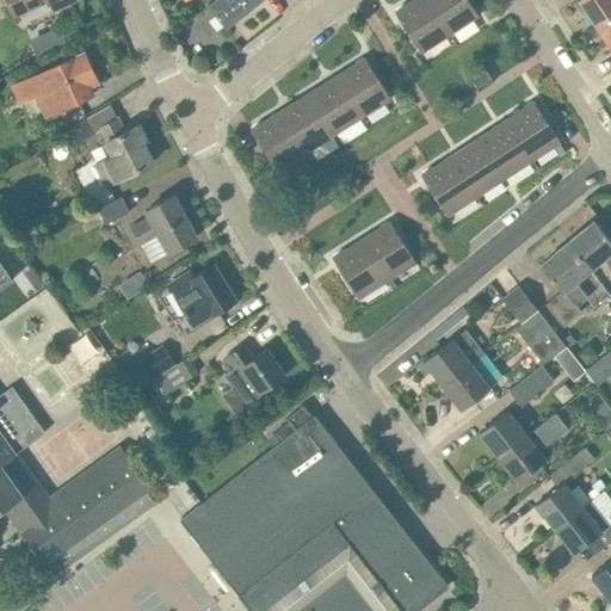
[(6,0),(13,16),(48,0),(51,7),(57,10),(67,6),(68,0),(6,0)]
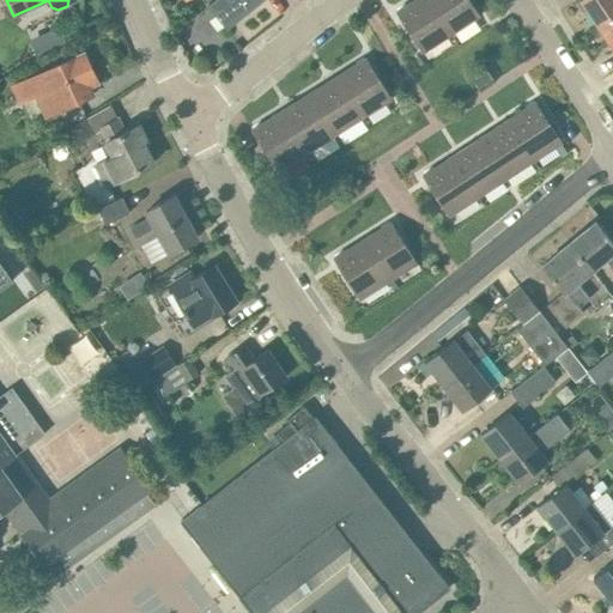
[(205,0),(228,28),(261,0),(205,0)]
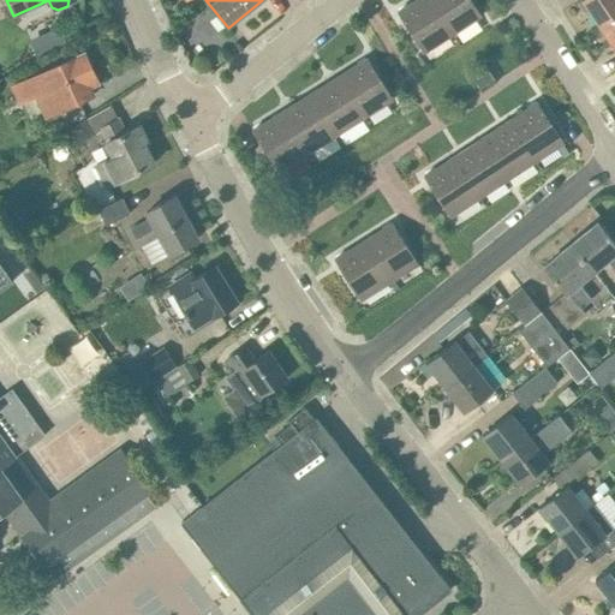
[(424,53),(453,34),(430,0),(416,0),(398,12),(411,33),(424,53)]
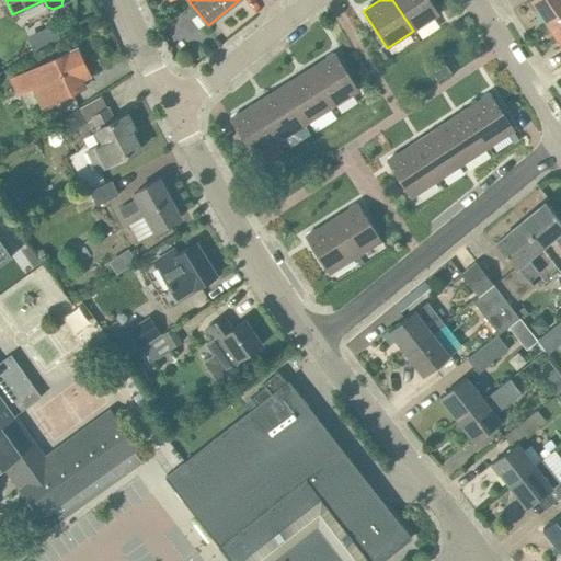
[(392,0),(413,31),(439,13),(431,0),(392,0)]
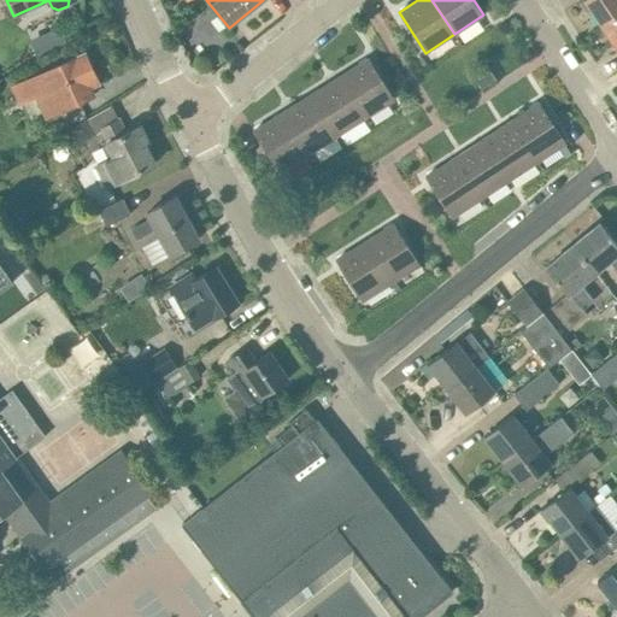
[(616,0),(585,0),(601,25),(616,15),(616,0)]
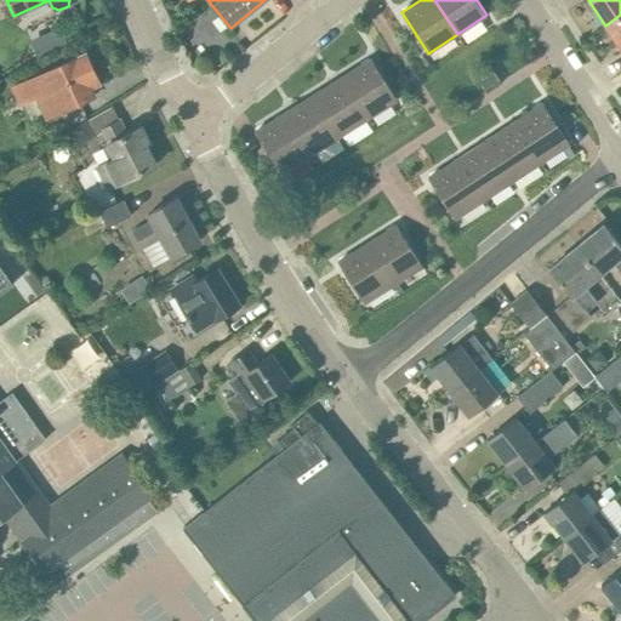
[(620,15),(605,26),(620,47),(620,15)]
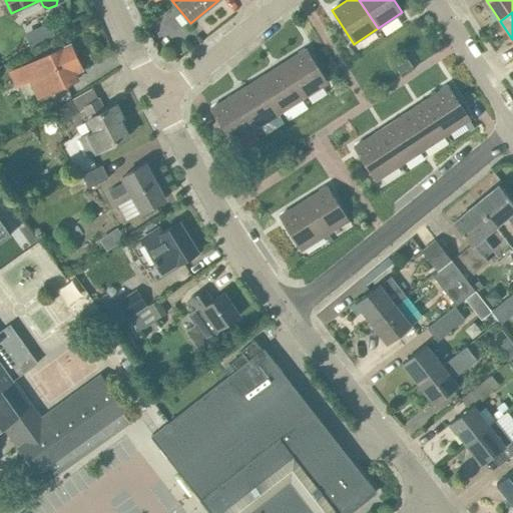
[(39,58),(18,67),(25,83),(30,81),(37,97),(50,92),(78,79),(74,70),(81,67),(71,44),(39,58)]
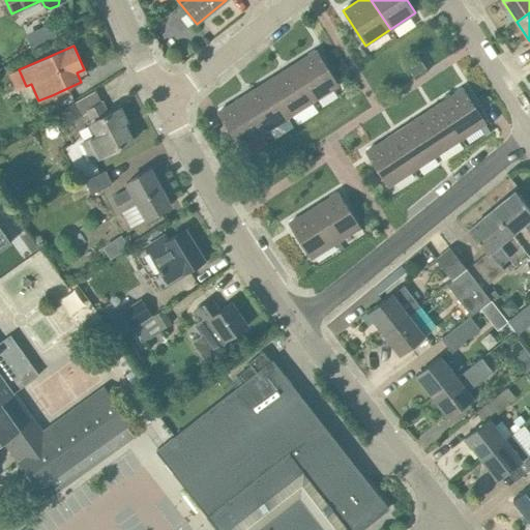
[(292,65),(315,100),(340,85),(328,67),(317,50),(292,65)]
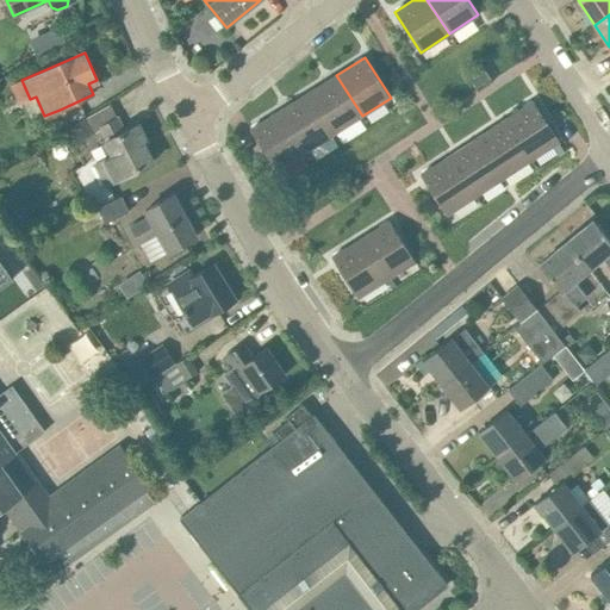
[(477,87),(491,78),(481,63),(467,73),(477,87)]
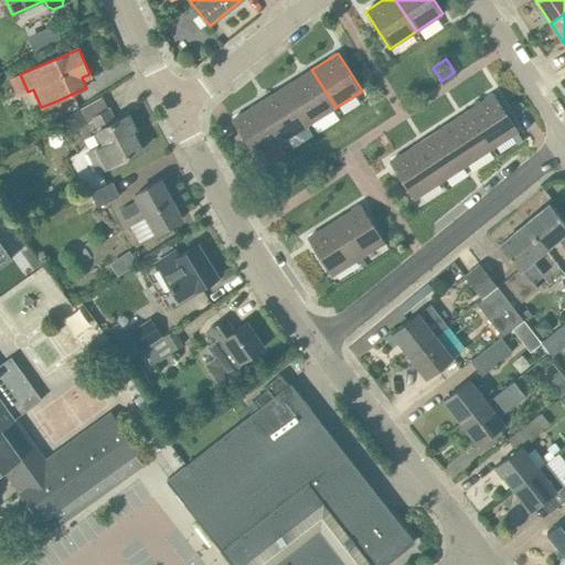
[(309,124),(336,107),(311,70),(285,86),(309,124)]
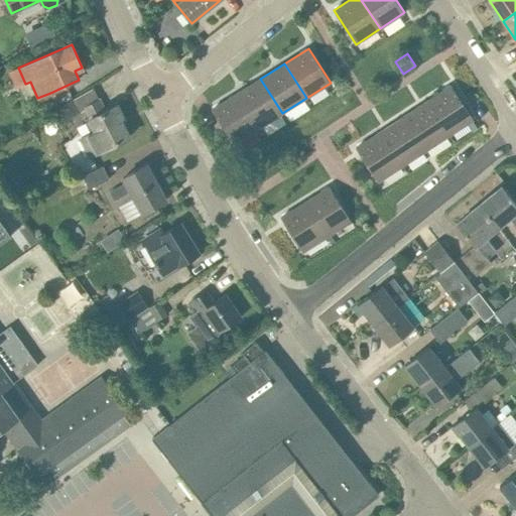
[(258,128),(282,113),(260,79),(236,94),(258,128)]
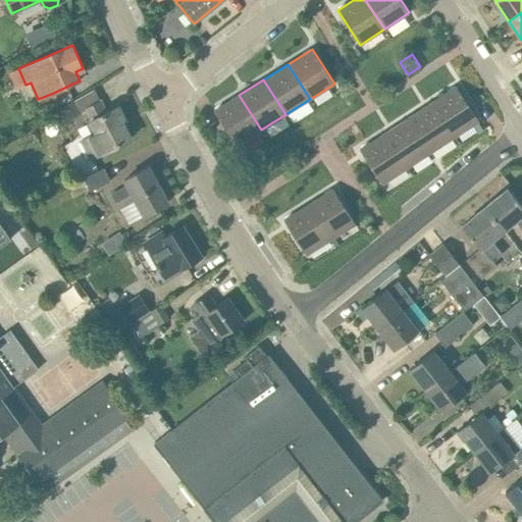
[(479,120),(461,93),(457,86),(432,102),(455,137),(479,120)]
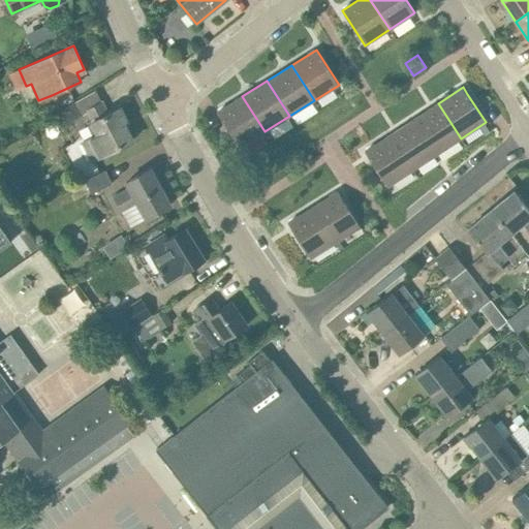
[(240,147),(265,131),(242,96),(217,112),(240,147)]
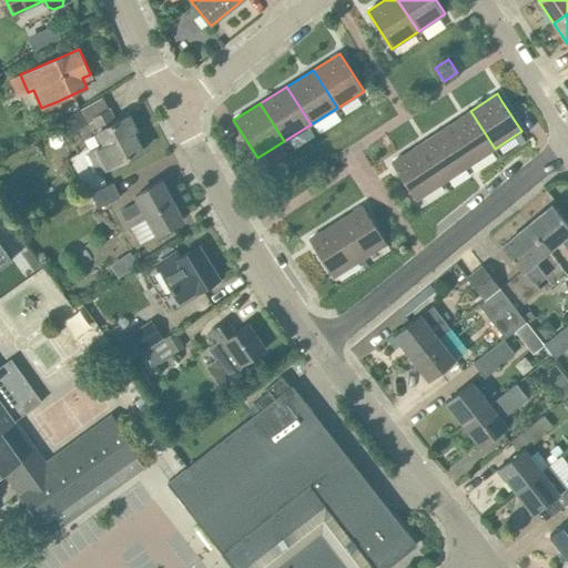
[(68,137),(90,122),(81,109),(59,123),(68,137)]
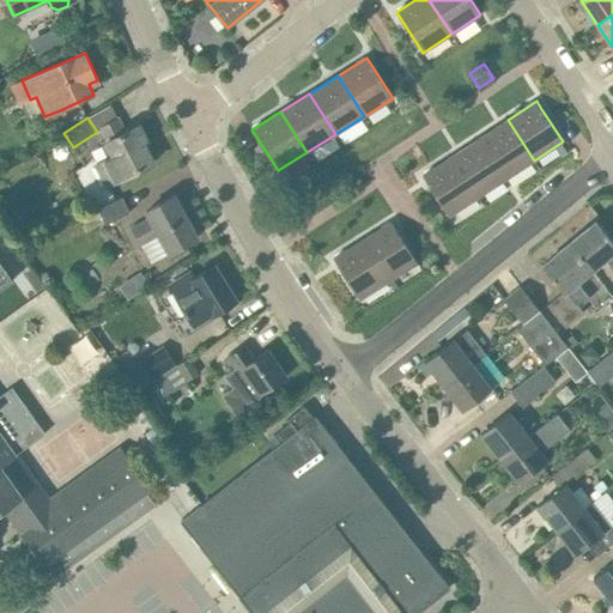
[(104,186),(153,163),(143,141),(146,139),(139,125),(125,132),(119,119),(102,126),(108,139),(105,140),(107,143),(102,144),(108,157),(93,164),(104,186)]
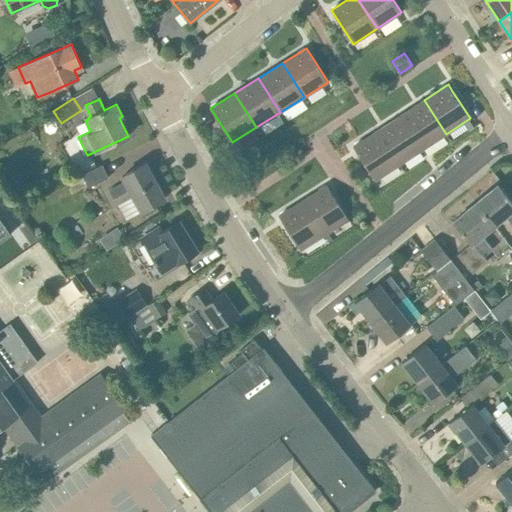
[(423,149),(446,134),(424,100),(400,115),(423,149)]
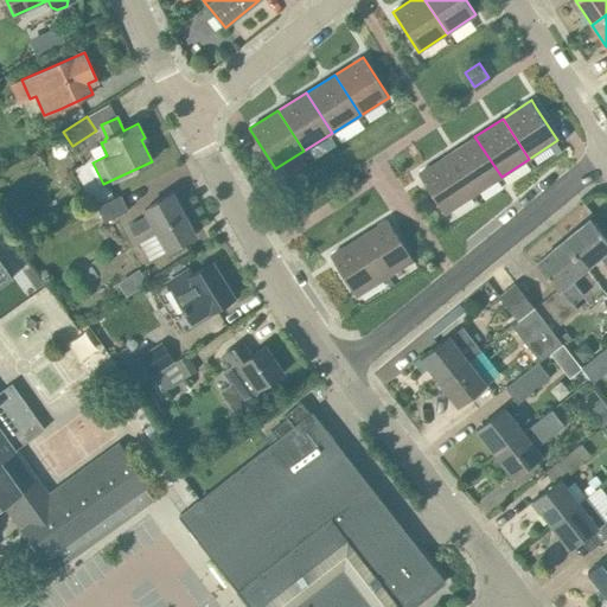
[(473,196),(502,177),(474,136),(447,155),(473,196)]
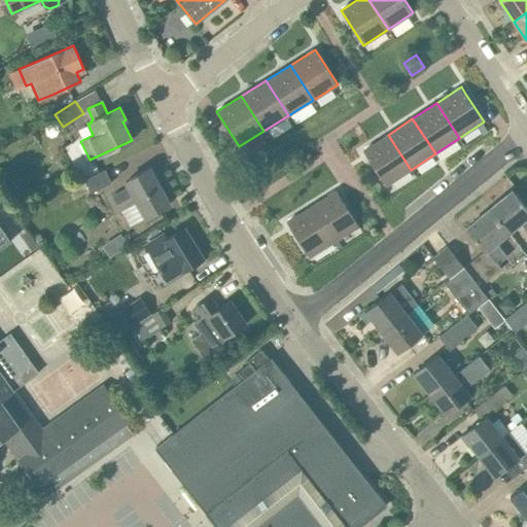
[(386,185),(411,170),(388,135),(363,150),(386,185)]
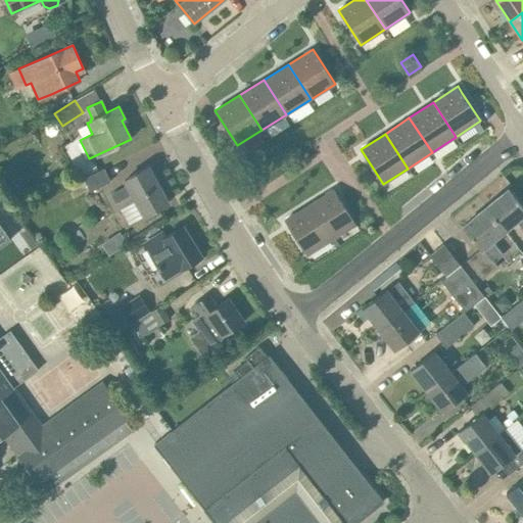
[(144,216),(169,202),(149,167),(124,180),(127,185),(111,194),(120,207),(129,225),(144,216)]
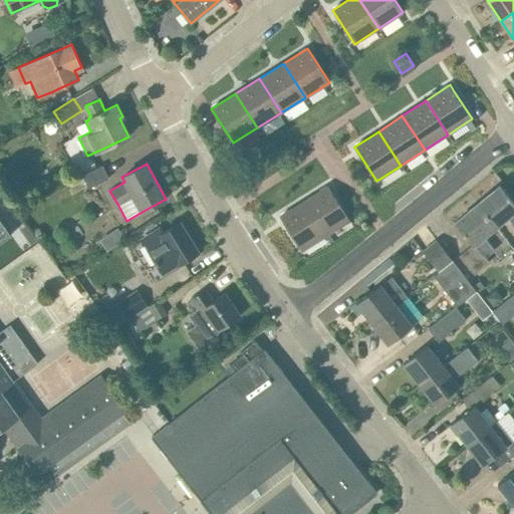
[(87,185),(89,188),(109,178),(102,165),(82,175),(87,185)]
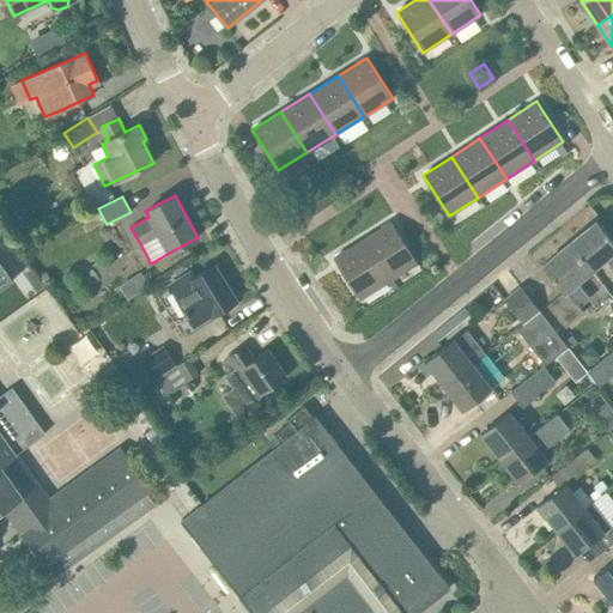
[(98,208),(82,217),(87,229),(104,220),(98,208)]
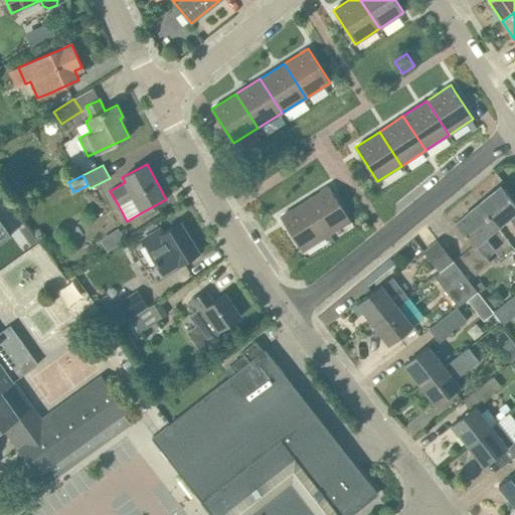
[(514,224),(514,202),(501,185),(479,204),(497,226),(509,217),(514,224)]
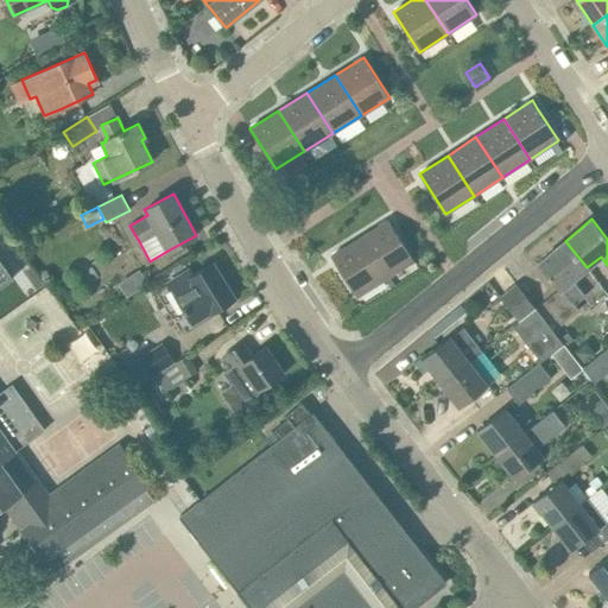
[(360,238),(386,278),(415,260),(388,220),(360,238)]
